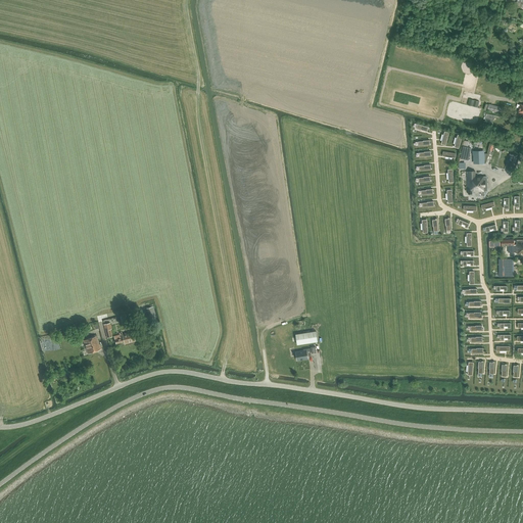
[(479,101),(469,99),(468,105),(478,107),(479,101)]
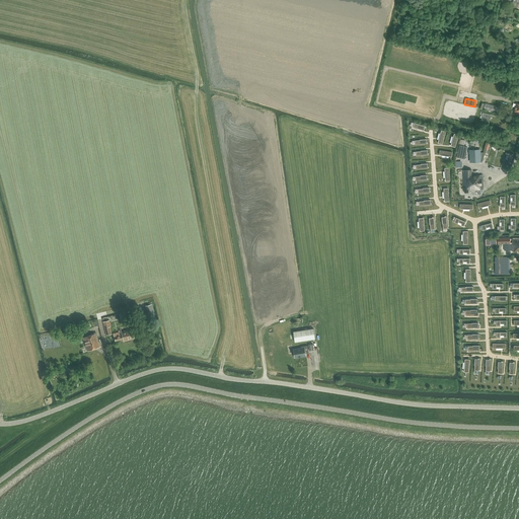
[(486,102),(484,108),(497,112),(498,106),(486,102)]
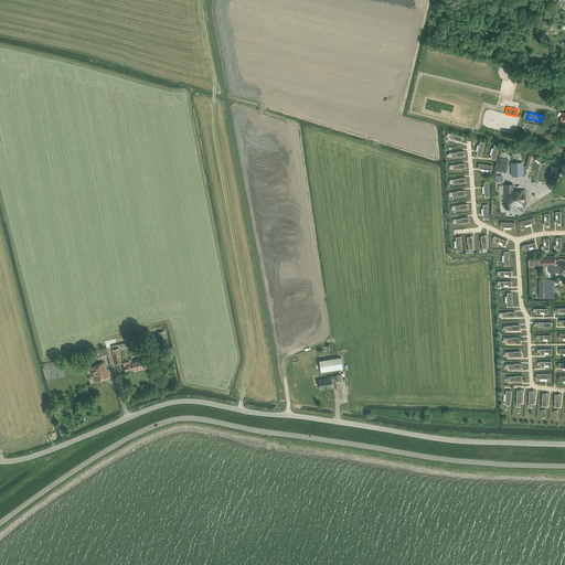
[(465,134),(449,129),(447,139),(462,142),(465,134)]
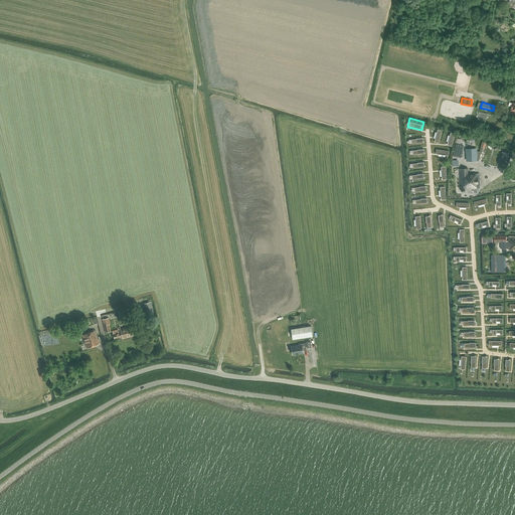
[(443,128),(436,126),(432,141),(440,143),(443,128)]
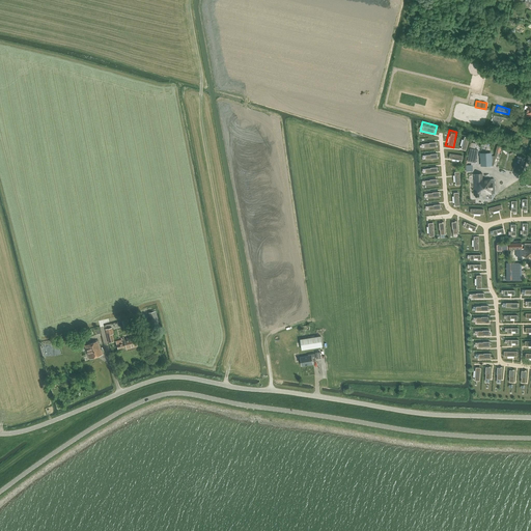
[(462,132),(456,148),(467,151),(471,135),(462,132)]
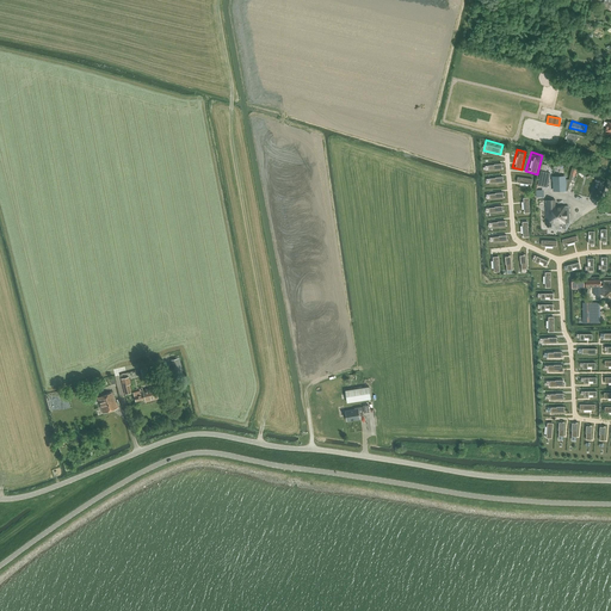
[(503,160),(488,161),(488,172),(503,171),(503,160)]
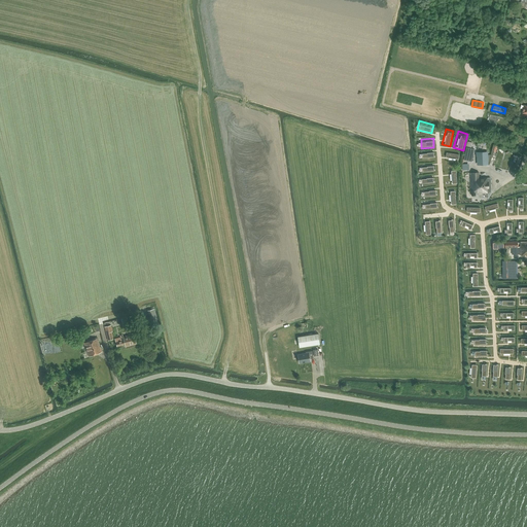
[(466,147),(464,160),(471,162),(475,149),(466,147)]
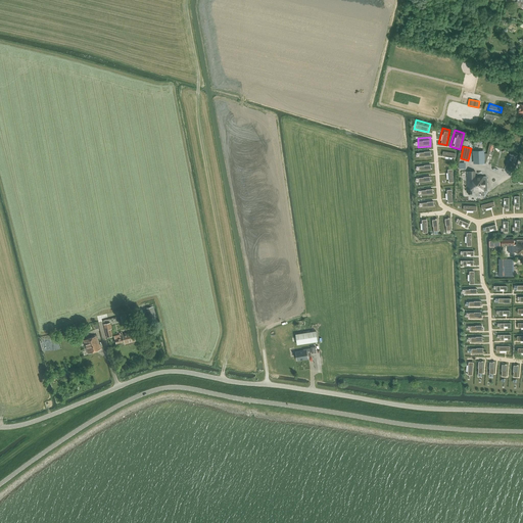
[(431,149),(419,150),(419,158),(431,157),(431,149)]
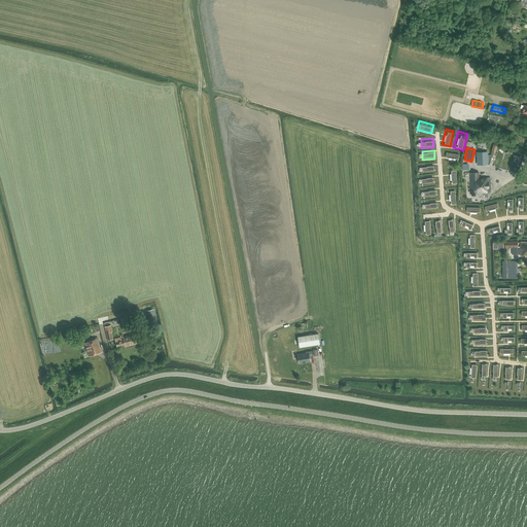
[(487,165),(487,151),(478,152),(479,165),(487,165)]
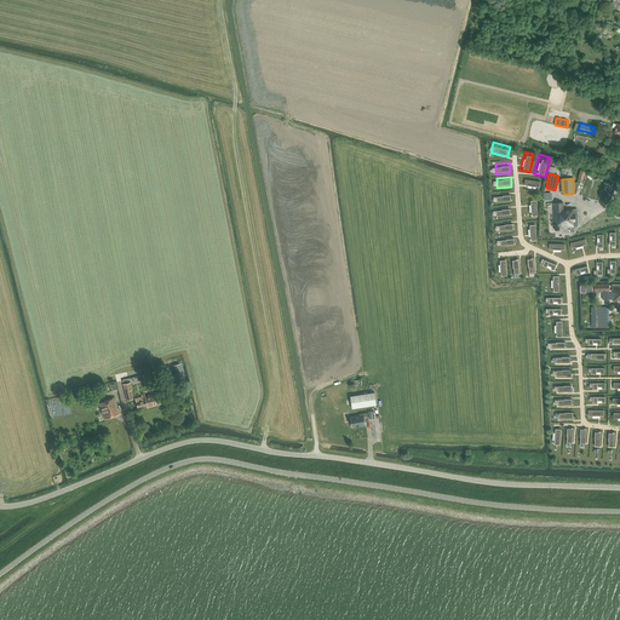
[(600,178),(597,188),(583,184),(581,190),(584,191),(585,187),(597,190),(596,196),(600,197),(604,179),(600,178)]
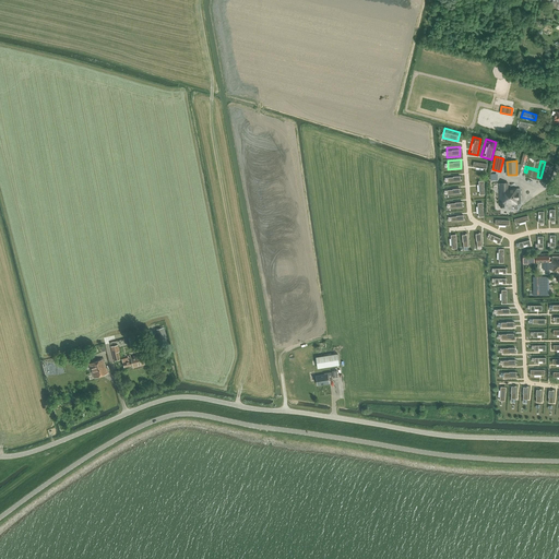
[(460,174),(447,175),(448,183),(461,182),(460,174)]
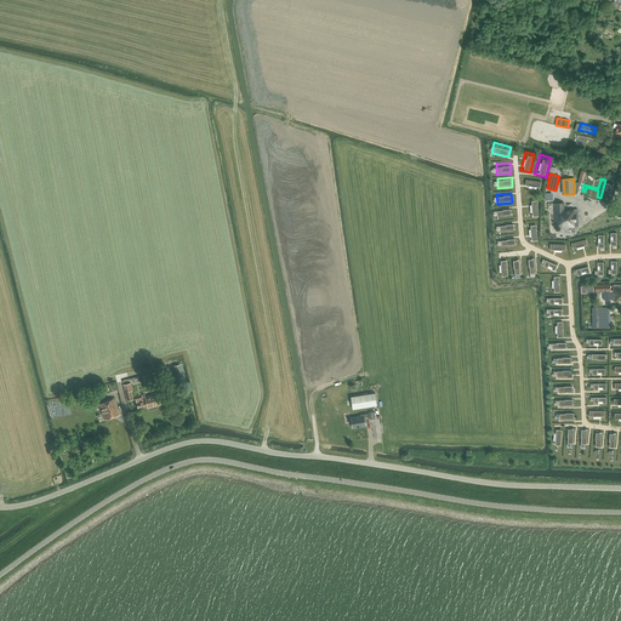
[(540,200),(529,200),(530,218),(540,217),(540,200)]
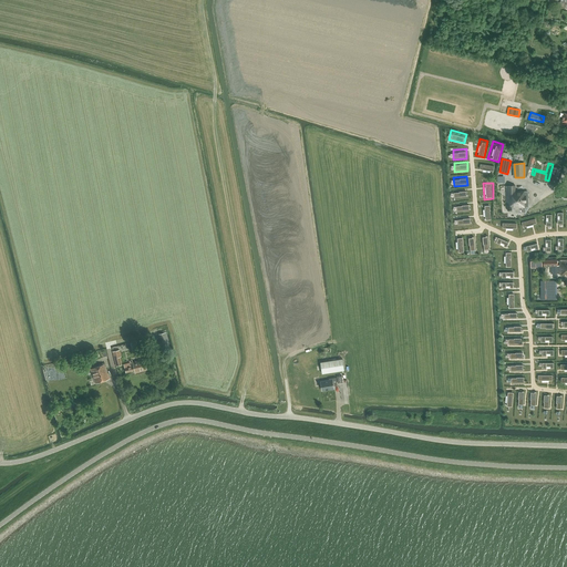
[(526,203),(525,196),(524,196),(524,192),(515,192),(515,185),(506,186),(507,205),(507,210),(512,210),(512,207),(515,207),(516,208),(518,208),(518,207),(524,207),(524,203),(526,203)]
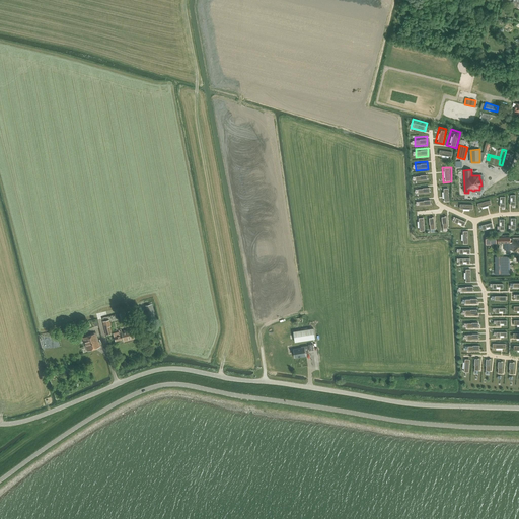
[(427,172),(416,173),(416,181),(427,181),(427,172)]
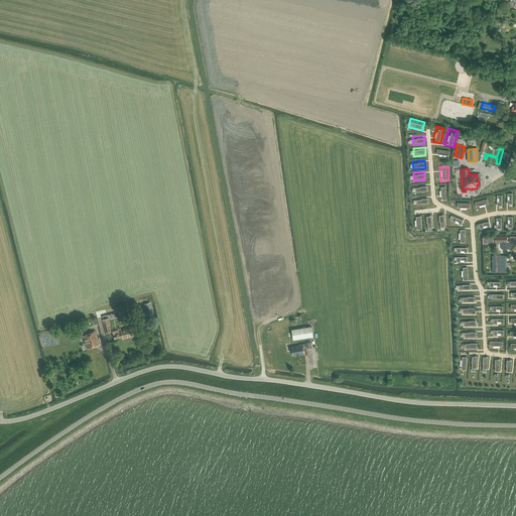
[(427,184),(415,185),(415,194),(428,192),(427,184)]
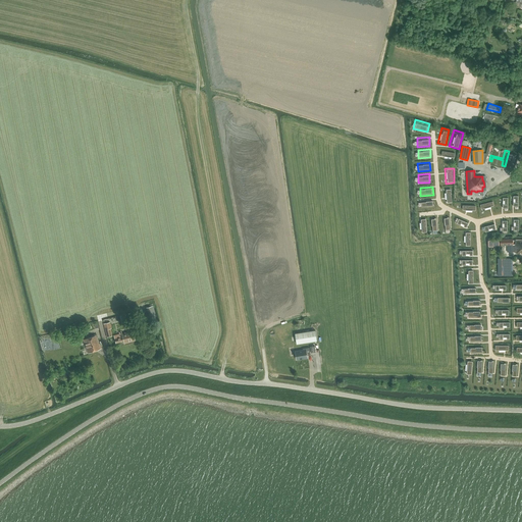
[(433,198),(421,199),(421,208),(433,207),(433,198)]
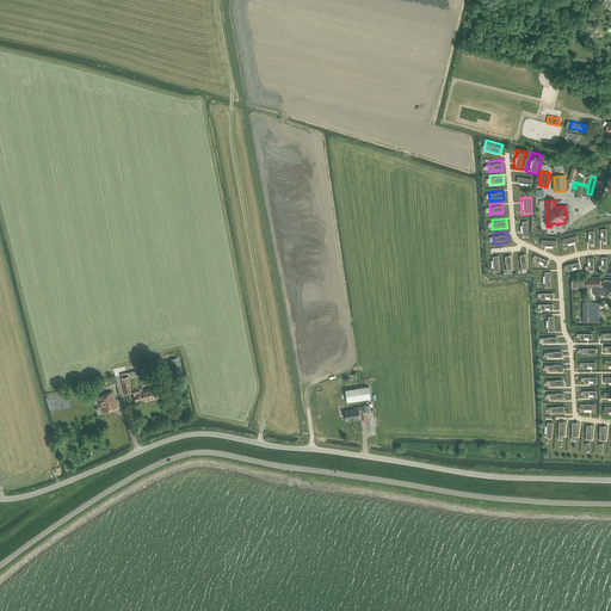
[(578,235),(562,239),(563,247),(579,244),(578,235)]
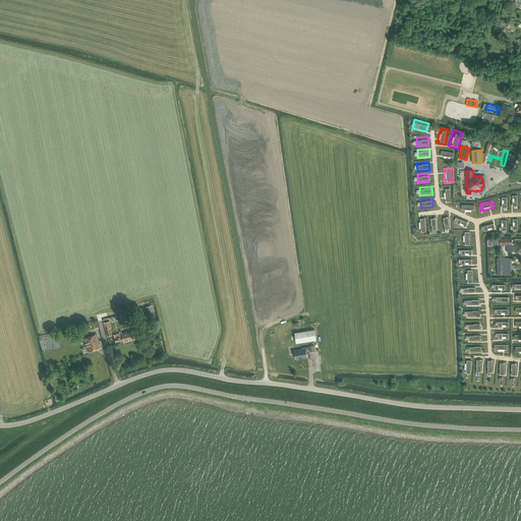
[(468,222),(456,217),(454,223),(465,228),(468,222)]
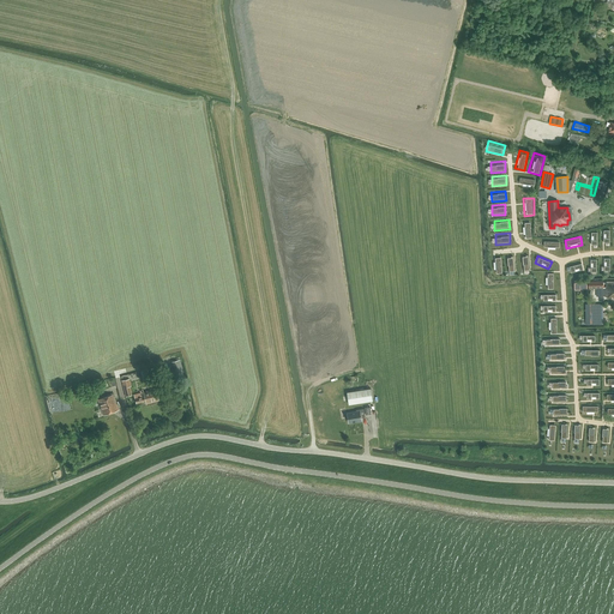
[(603,304),(590,305),(590,325),(603,325),(603,304)]
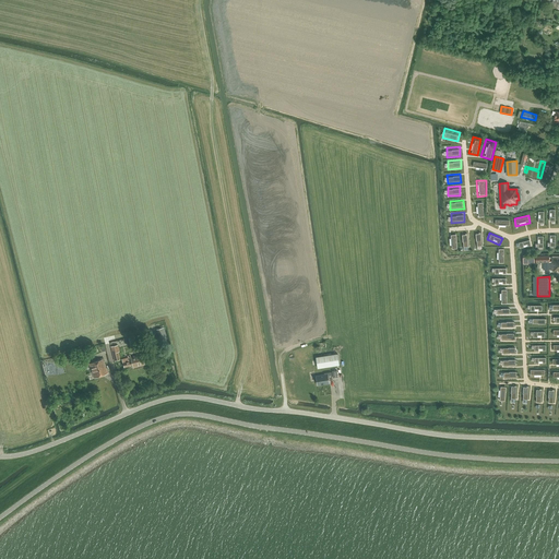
[(114,361),(120,360),(118,352),(119,352),(118,345),(110,346),(114,361)]
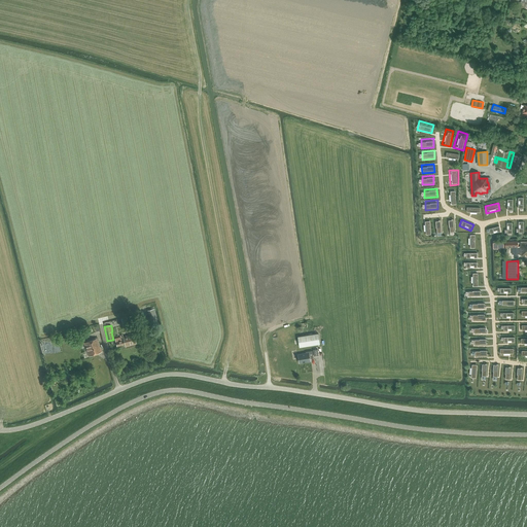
[(114,339),(116,347),(125,345),(125,347),(137,344),(134,334),(123,337),(123,335),(119,335),(120,337),(114,339)]
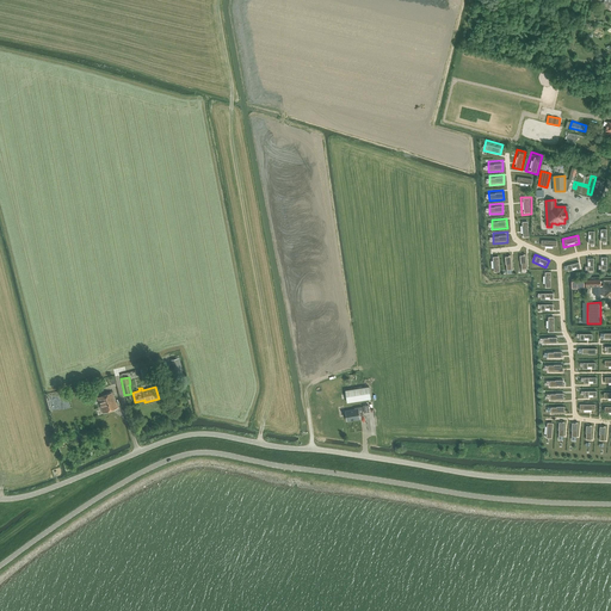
[(369,387),(345,390),(347,402),(371,399),(369,387)]
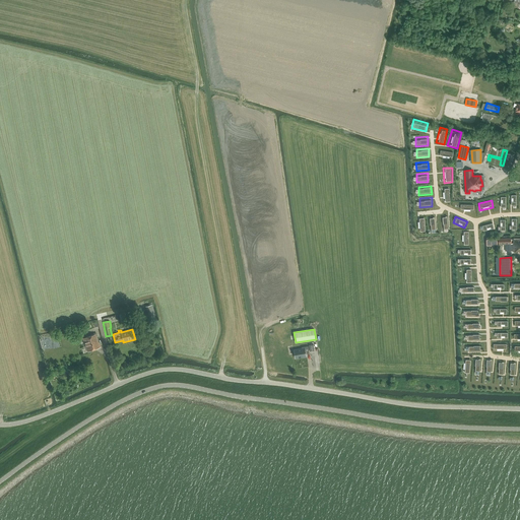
[(91,335),(82,338),(87,351),(100,347),(94,334),(94,333),(90,335),(91,335)]
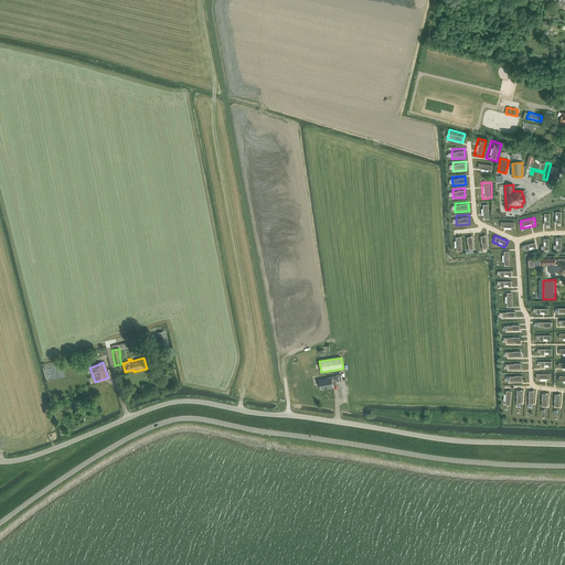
[(328,379),(319,381),(321,390),(333,387),(333,384),(337,384),(336,376),(328,377),(328,379)]
